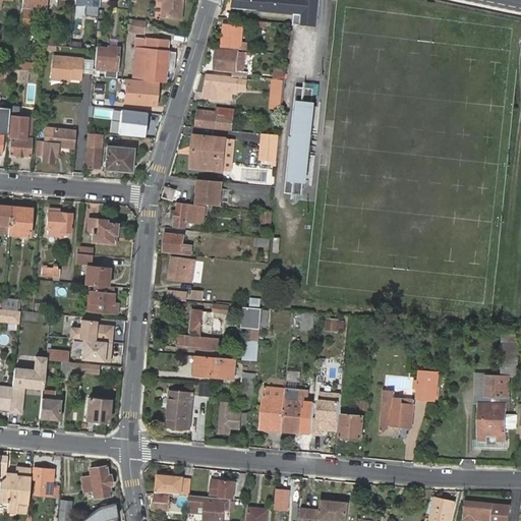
[(22,0),(20,27),(29,27),(31,10),(27,10),(27,8),(29,1),(45,2),(45,0),(22,0)]
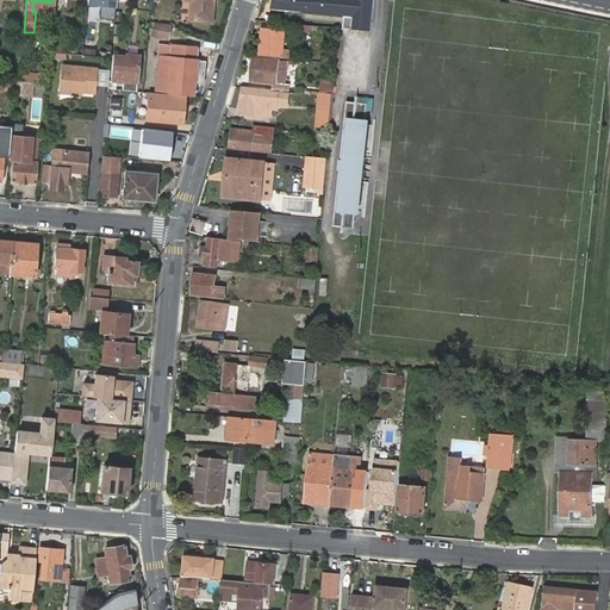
[(191,0),(190,18),(211,20),(213,0),(191,0)]
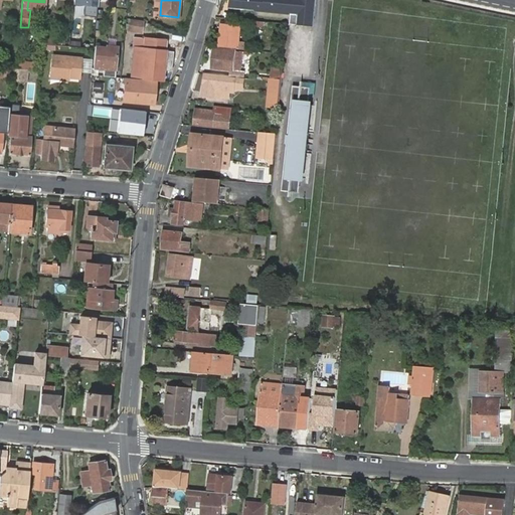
[(264,11),(289,13),(290,0),(238,0),(239,0),(238,0),(230,0),(229,8),(253,10),(254,11),(255,8),(264,9),(264,11)]
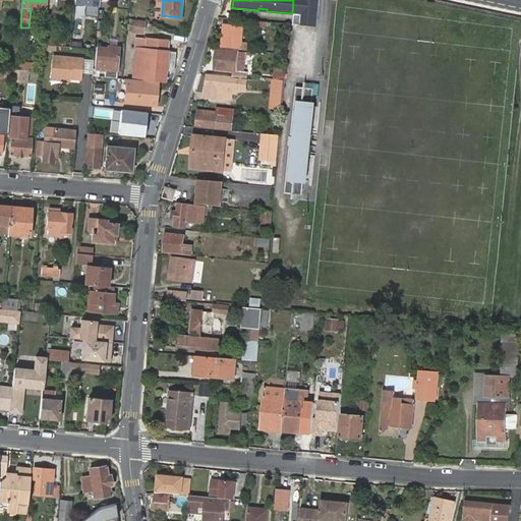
[(293,0),(292,13),(296,14),(298,14),(297,26),(316,27),(319,0),(293,0)]
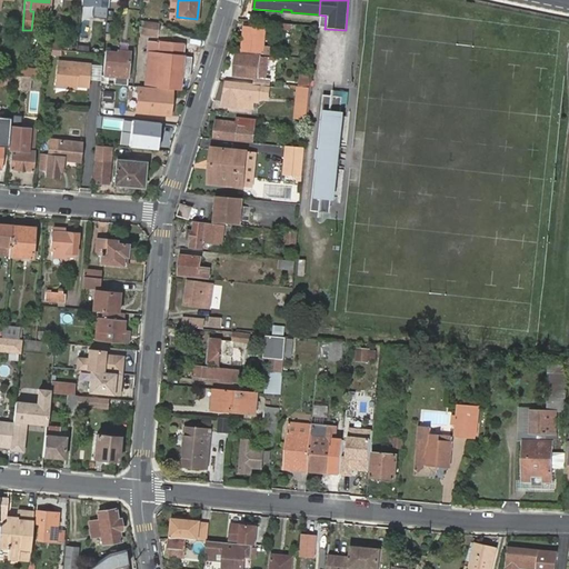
[(49,11),(49,2),(31,1),(30,9),(49,11)]
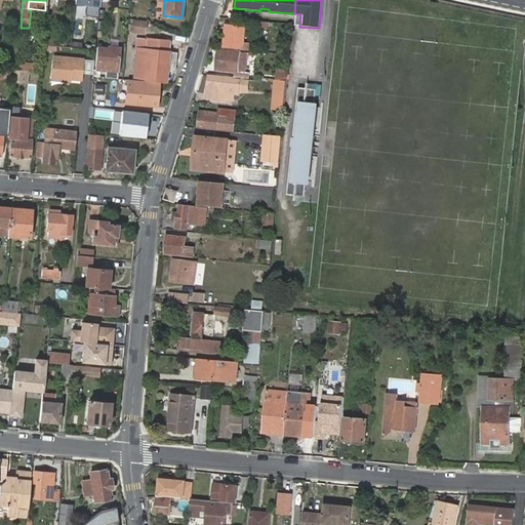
[(258,16),(293,19),(294,13),(269,11),(269,9),(260,8),(259,11),(258,10),(258,16)]
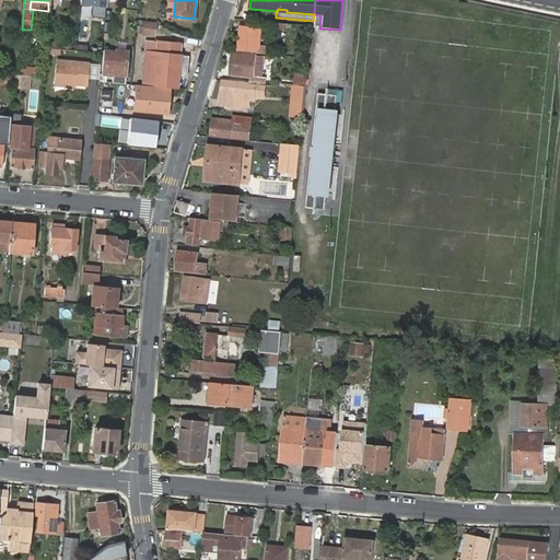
[(140,32),(154,34),(155,22),(142,19),(140,32)]
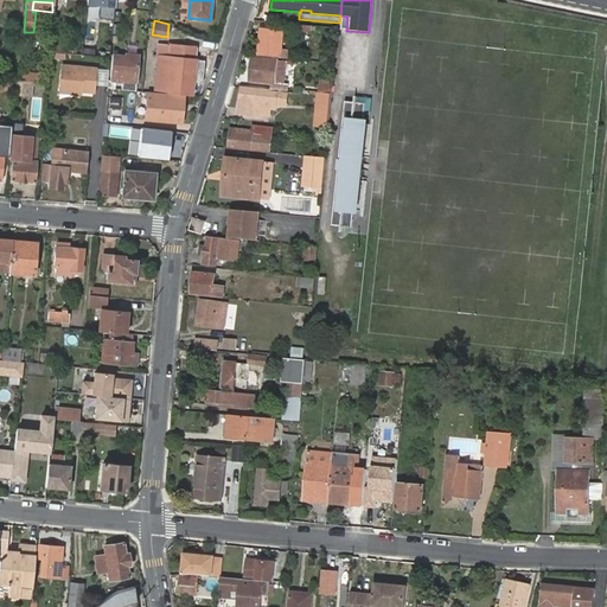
[(259,56),(280,58),(281,53),(285,32),(262,30),(259,56)]
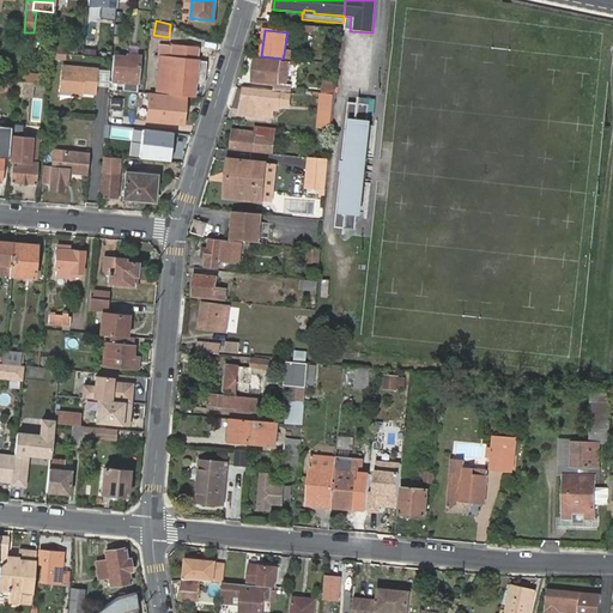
[(165,56),(162,91),(192,95),(193,84),(200,84),(202,61),(195,60),(196,48),(177,46),(177,41),(173,41),(173,44),(159,43),(158,55),(165,56)]
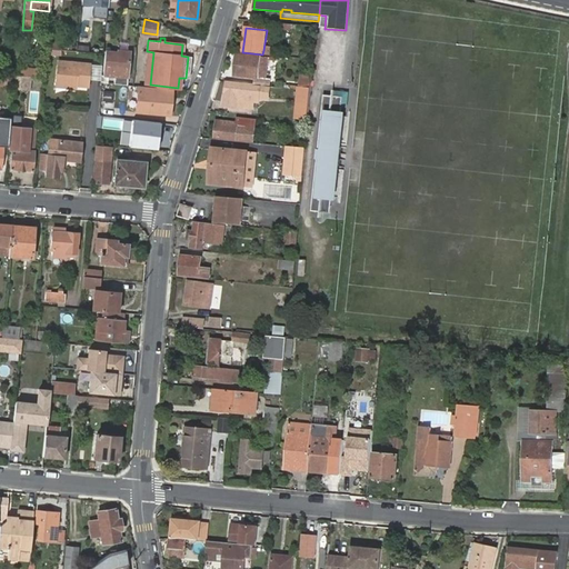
[(49,41),(48,49),(61,51),(62,43),(49,41)]
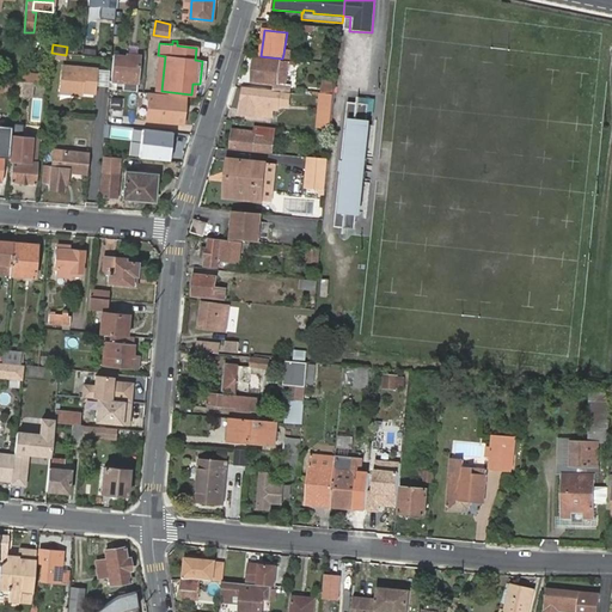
[(111,80),(109,79),(108,86),(118,87),(120,80),(136,81),(140,53),(127,51),(127,56),(115,55),(111,80)]
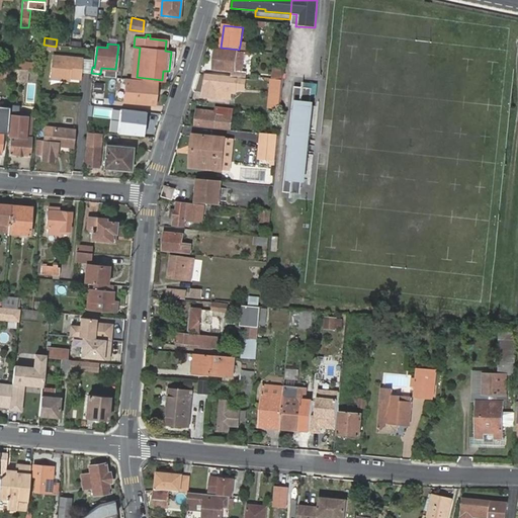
[(172,50),(170,69),(176,69),(178,51),(172,50)]
